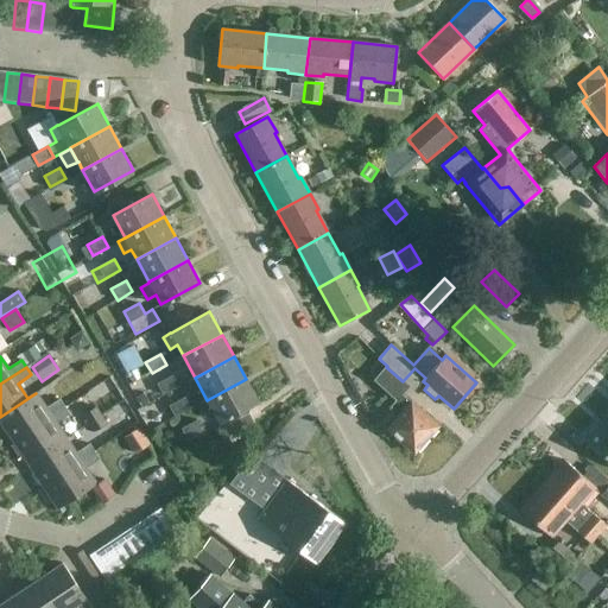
[(409,386),(403,381),(386,367),(374,380),(397,400),(392,406),(400,415),(386,430),(413,454),(437,426),(401,394),(409,386)]
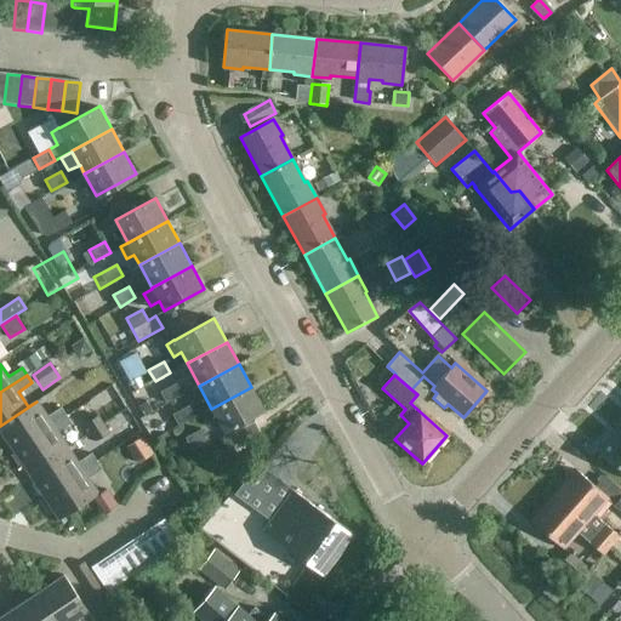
[(177,383),(161,392),(167,403),(183,394),(177,383)]
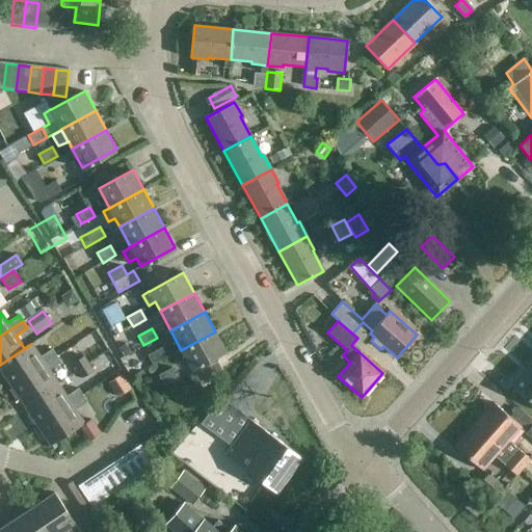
[(225,351),(215,331),(181,350),(192,370),(225,351)]
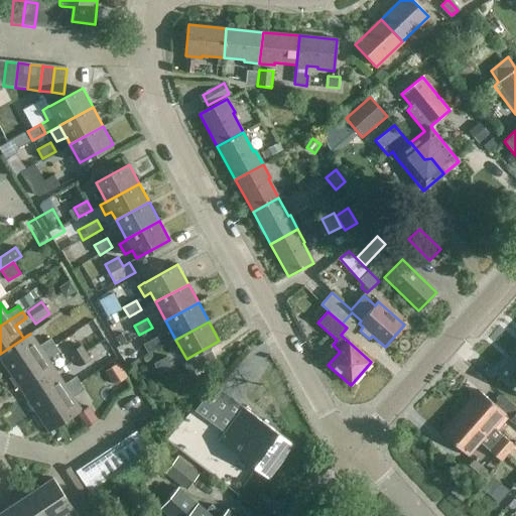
[(0,358),(11,375),(54,345),(50,339),(39,347),(30,334),(0,354),(0,358)]
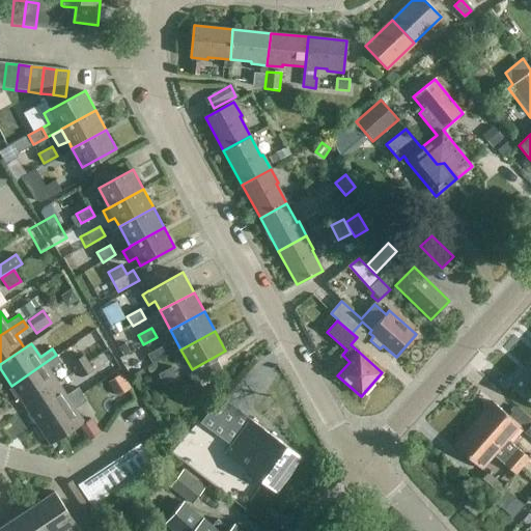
[(154,364),(167,357),(162,347),(148,355),(154,364)]
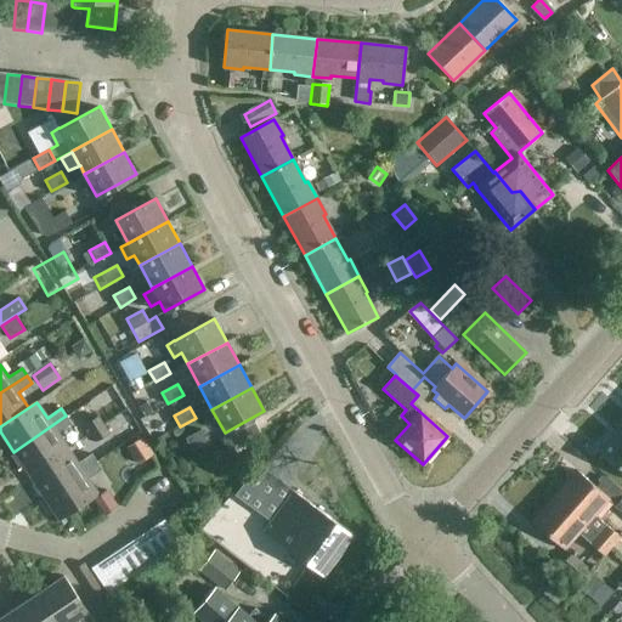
[(13,452),(28,475),(67,448),(57,433),(71,424),(66,416),(13,452)]
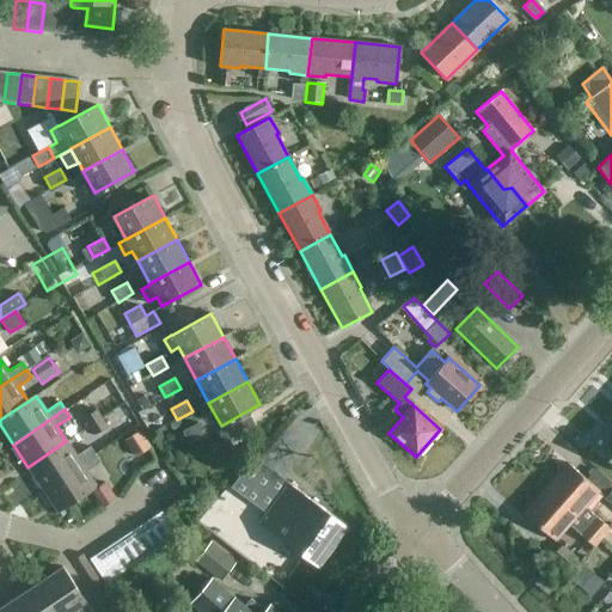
[(108,428),(97,409),(84,417),(95,435),(108,428)]
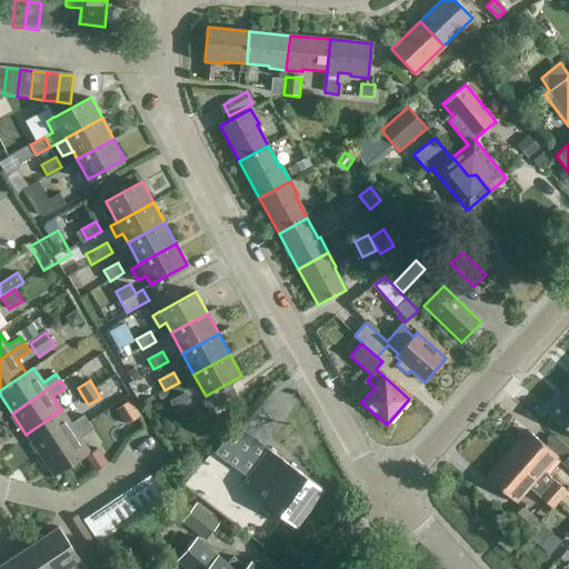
[(233,387),(209,400),(216,412),(240,399),(233,387)]
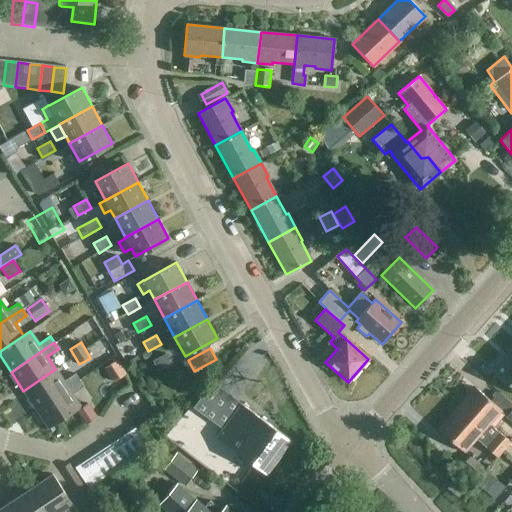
[(158,370),(171,363),(166,354),(153,361),(158,370)]
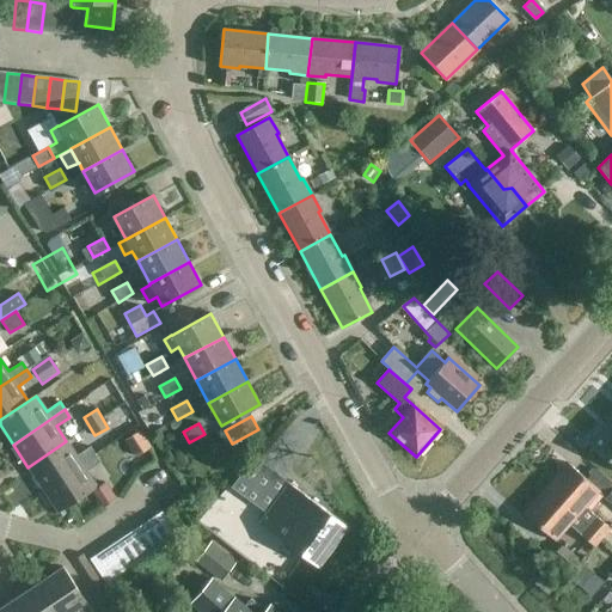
[(611,429),(605,423),(588,441),(611,463),(611,429)]
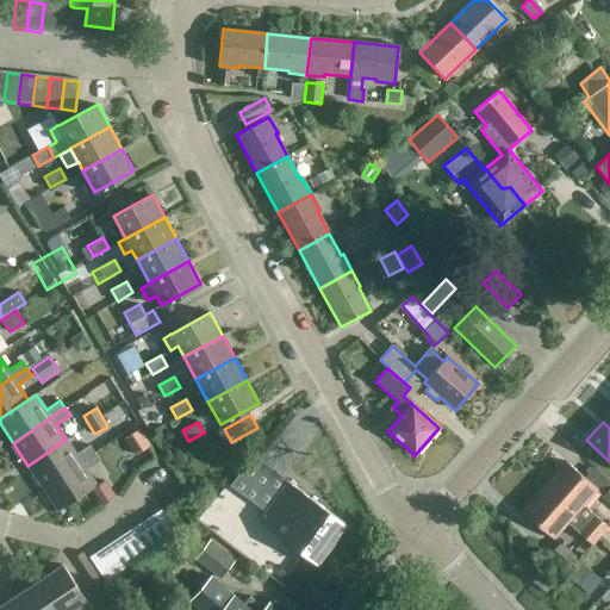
[(139,429),(124,440),(135,456),(150,446),(139,429)]
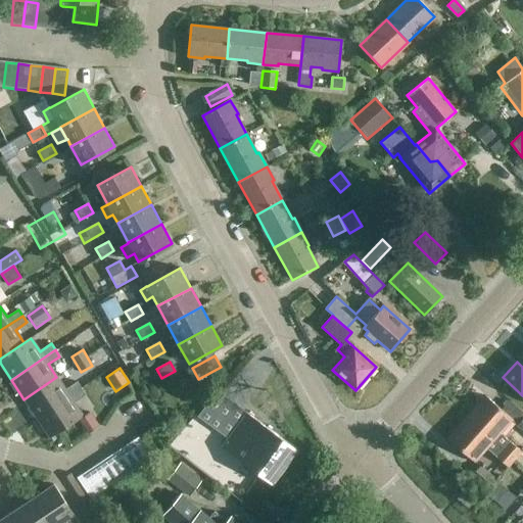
[(24,399),(37,418),(81,388),(77,382),(65,390),(56,377),(24,399)]
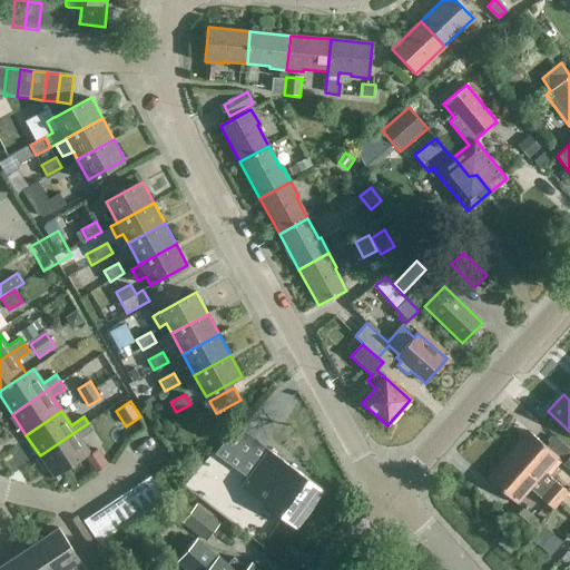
[(94,431),(88,423),(40,455),(55,478),(90,453),(80,439),(94,431)]
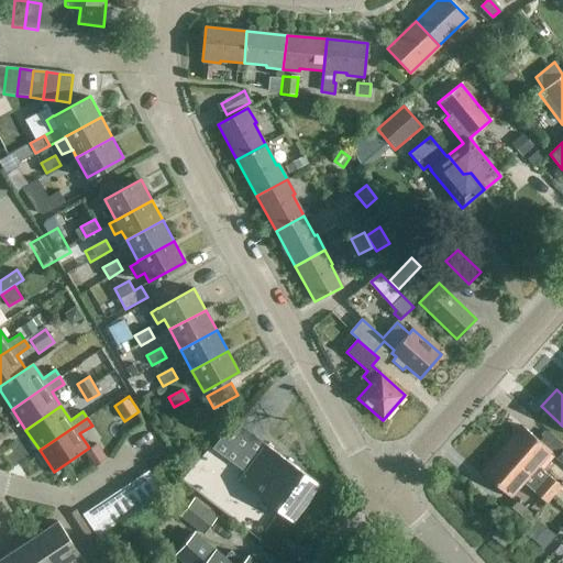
[(234,421),(214,449),(235,464),(255,437),(234,421)]
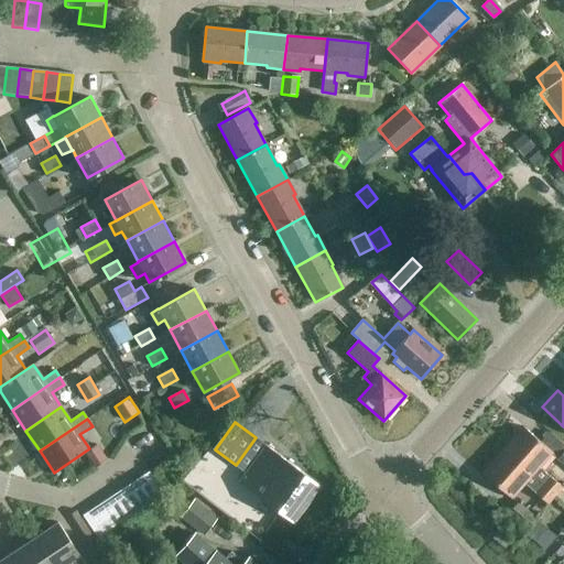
[(524,426),(503,449),(555,496),(563,487),(540,466),(553,452),(524,426)]
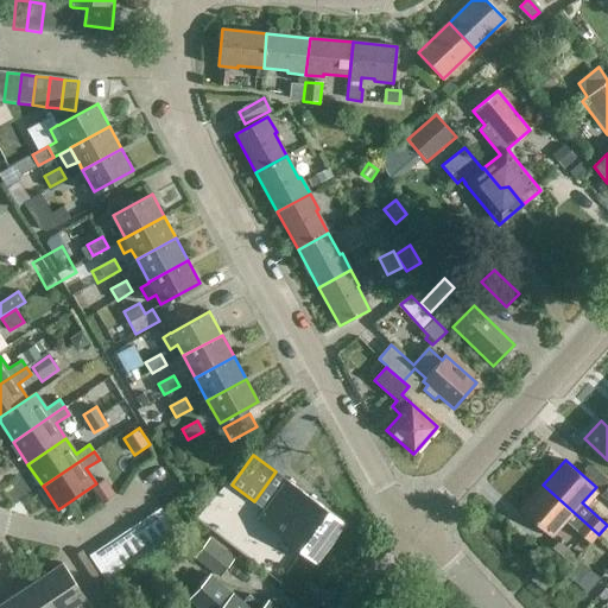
[(257,518),(316,561),(346,520),(286,477),(257,518)]
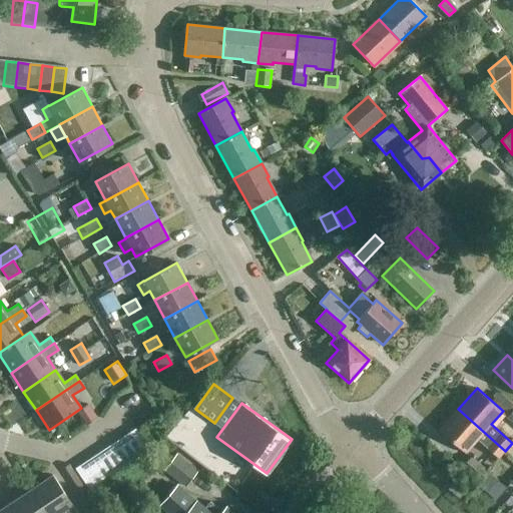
[(498,459),(505,451),(458,409),(439,430),(464,453),(477,439),(498,459)]
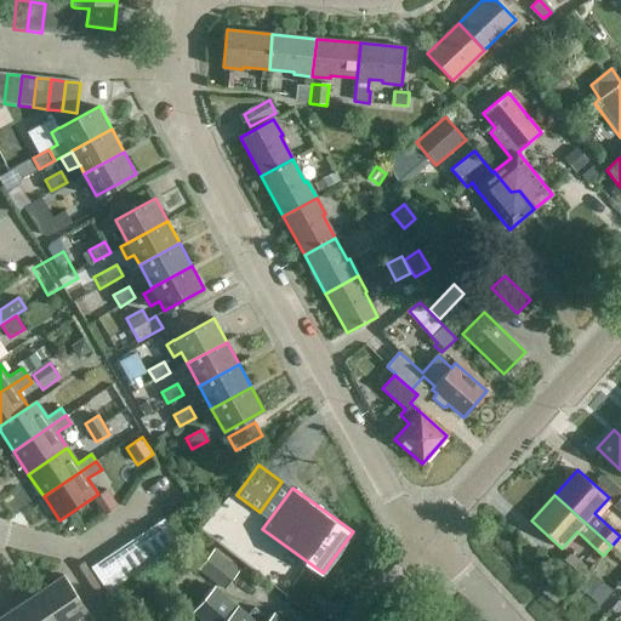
[(181,545),(164,519),(152,528),(169,552),(181,545)]
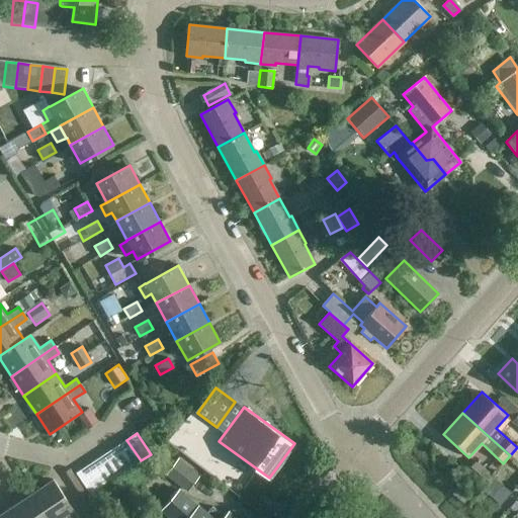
[(141,460),(126,440),(116,447),(131,467),(141,460)]
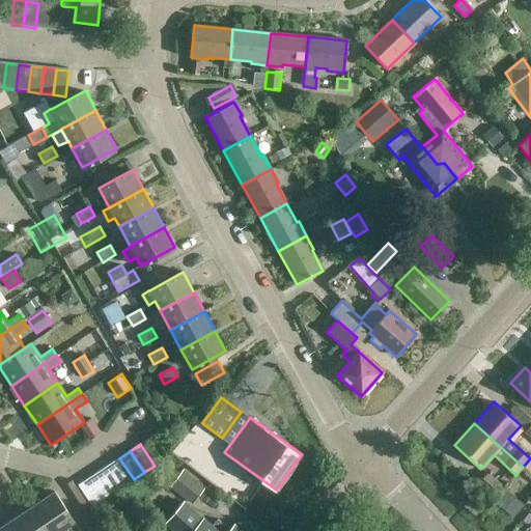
[(134,479),(119,458),(109,465),(123,485),(134,479)]
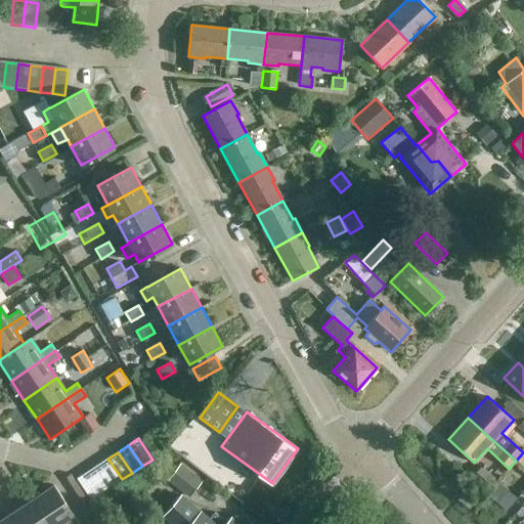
[(122,479),(107,459),(97,466),(112,486),(122,479)]
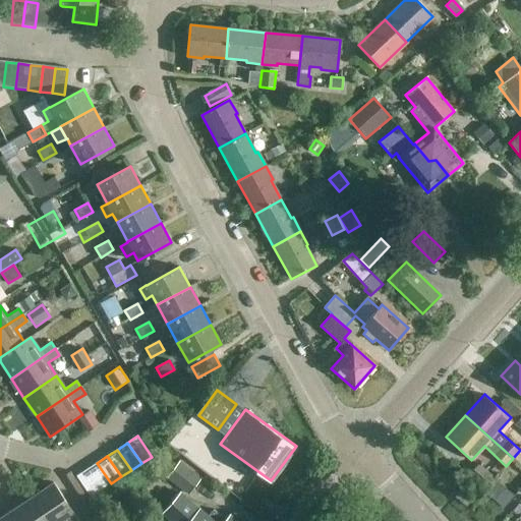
[(111,483),(97,463),(87,469),(101,490),(111,483)]
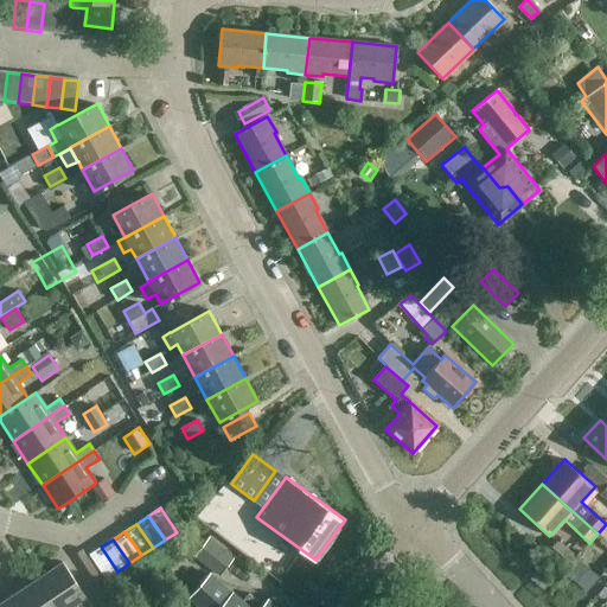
[(206,541),(195,557),(221,576),(232,560),(206,541)]
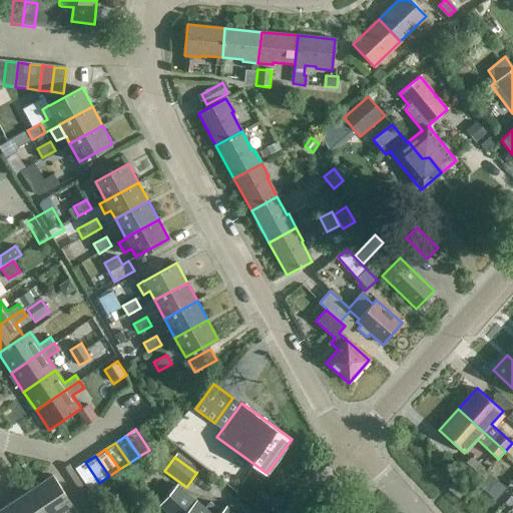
[(480,483),(479,484),(496,500),(506,489),(488,473),(489,472),(472,457),(463,467),(480,483)]
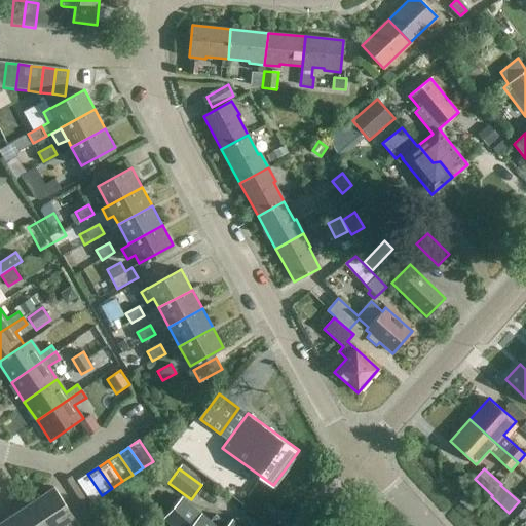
[(102,495),(87,474),(77,481),(91,501),(102,495)]
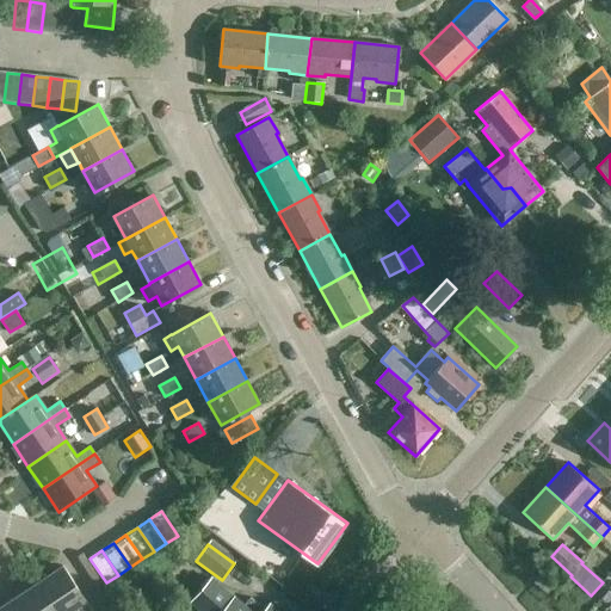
[(92,610),(63,567),(38,582),(56,610),(72,610),(75,609),(76,610),(92,610)]
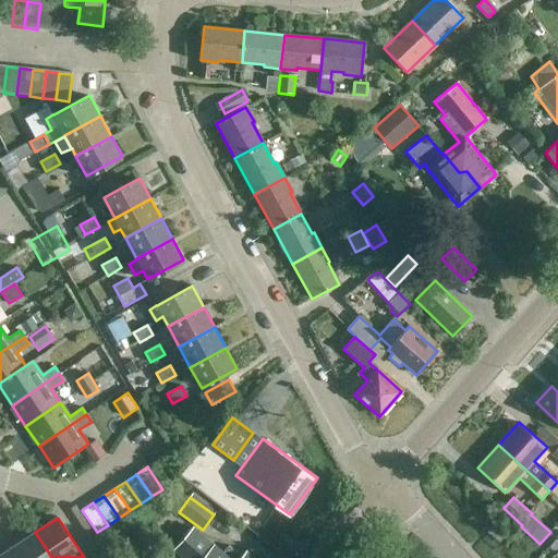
[(495,523),(487,532),(499,543),(507,534),(495,523)]
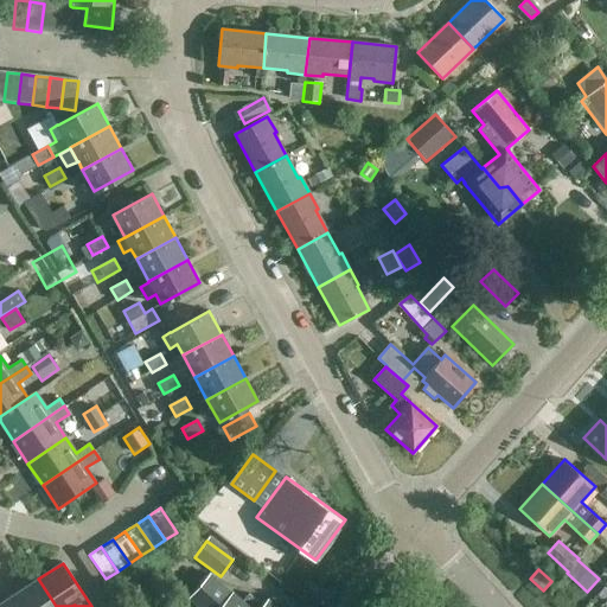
[(211,573),(191,598),(202,606),(281,606),(269,596),(263,604),(250,592),(243,600),(211,573)]
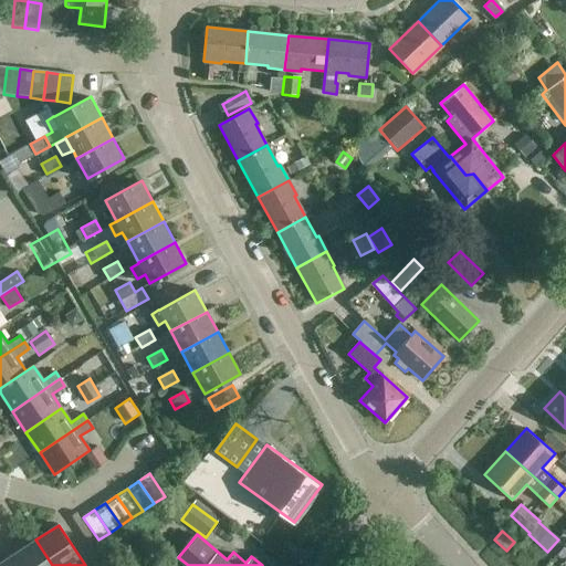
[(52,565),(35,540),(13,555),(20,565),(52,565)]
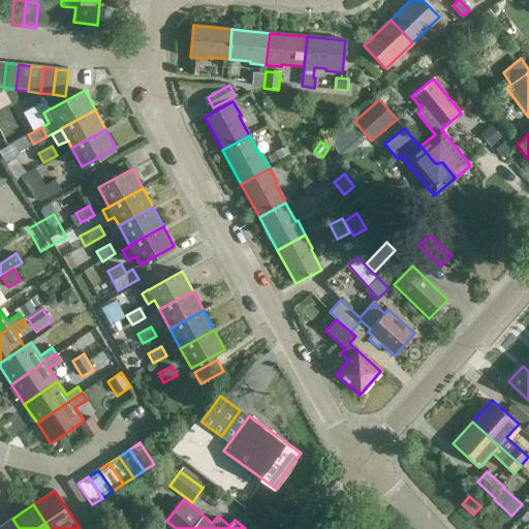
[(0,528),(19,528),(12,519),(0,526),(0,528)]
